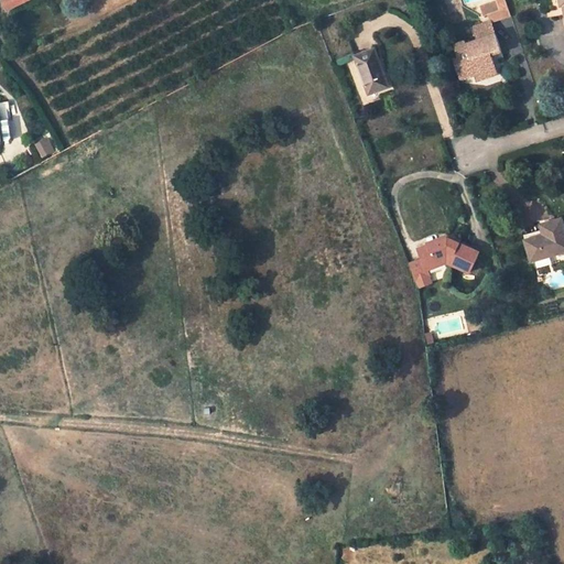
[(510,15),(505,0),(495,0),(496,2),(499,11),(501,18),(510,15)]
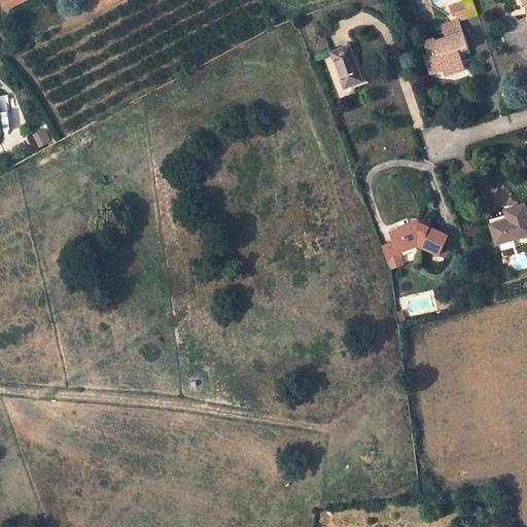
[(456,13),(466,10),(463,2),(448,7),(451,15),(456,13)]
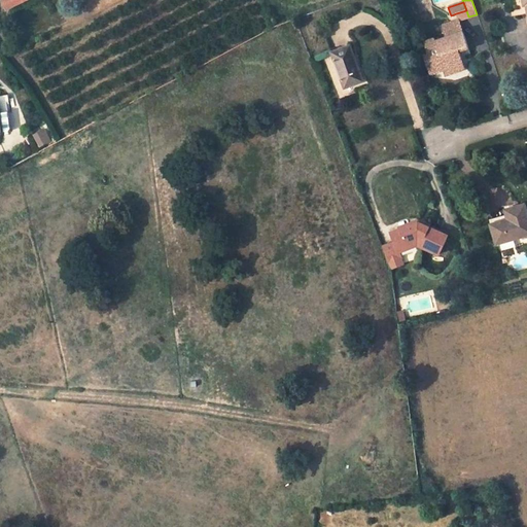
[(468,16),(466,10),(456,13),(458,20),(468,16)]
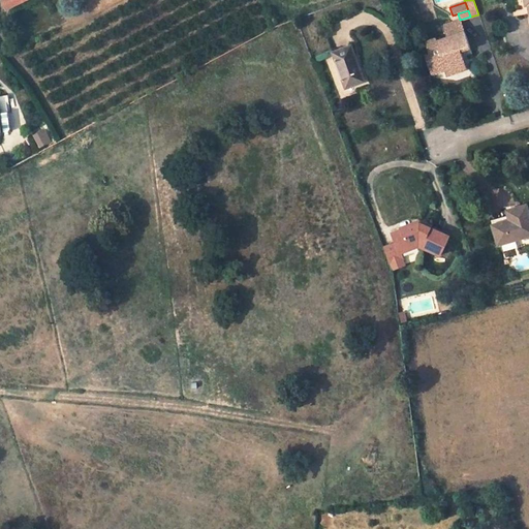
[(469,49),(460,20),(442,26),(446,37),(436,40),(436,39),(425,42),(429,55),(425,56),(429,68),(441,64),(444,71),(445,76),(463,71),(459,60),(463,59),(461,52),(469,49)]
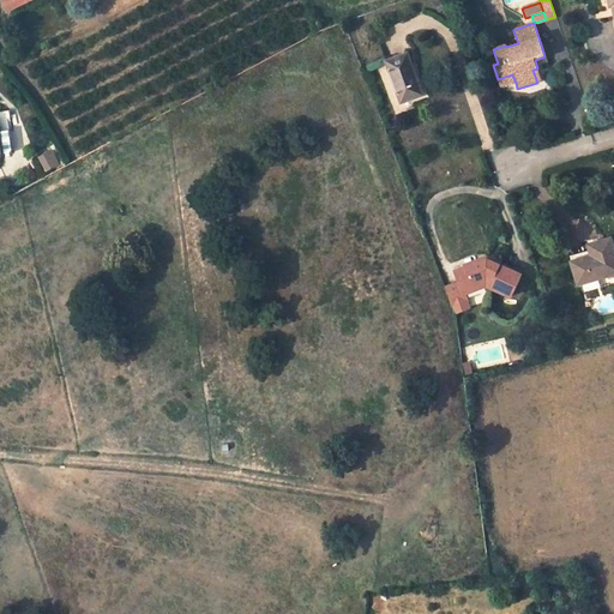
[(407,54),(386,61),(399,102),(421,95),(407,54)]
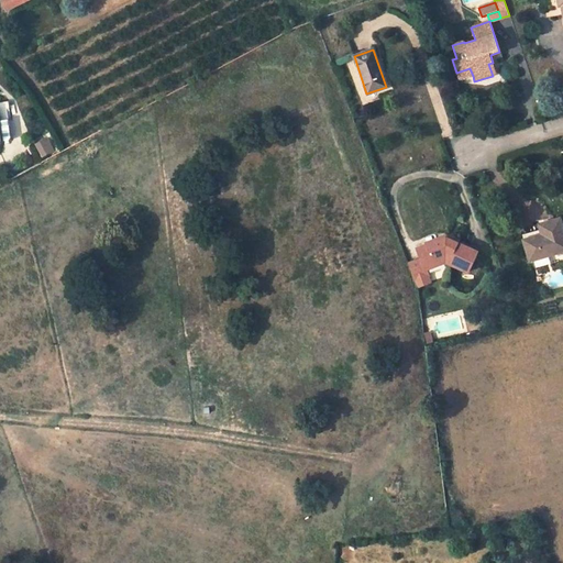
[(459,80),(473,76),(470,68),(456,73),(459,80)]
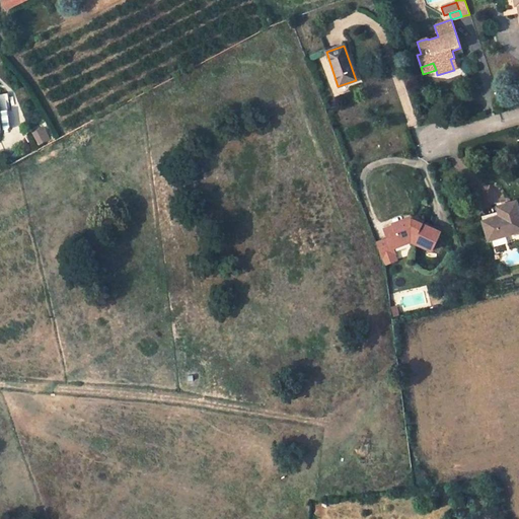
[(40,144),(50,139),(44,127),(32,133),(40,144)]
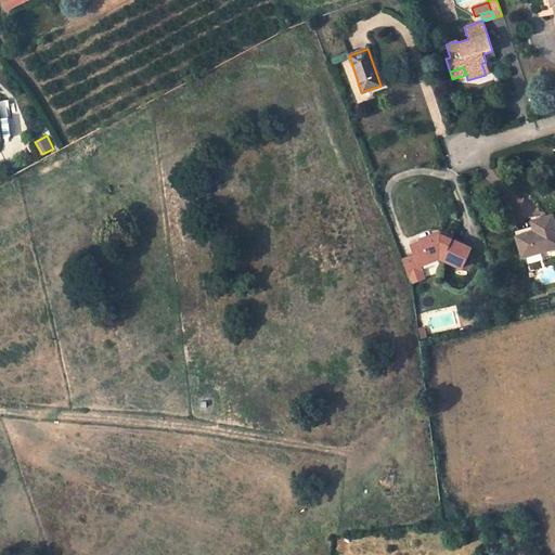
[(554,247),(554,226),(552,216),(536,220),(539,230),(534,231),(516,236),(523,257),(554,247)]
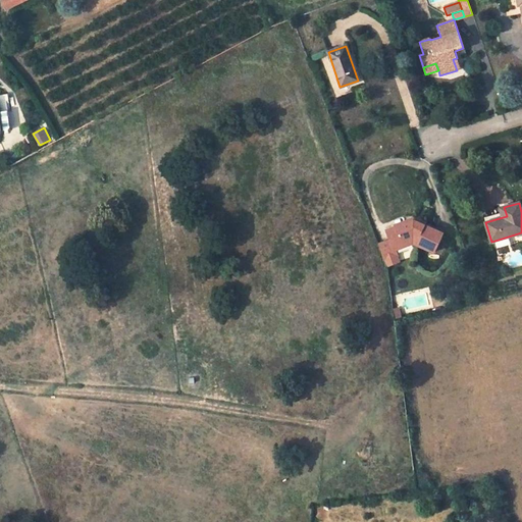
[(484,217),(485,222),(503,217),(501,213),(484,217)]
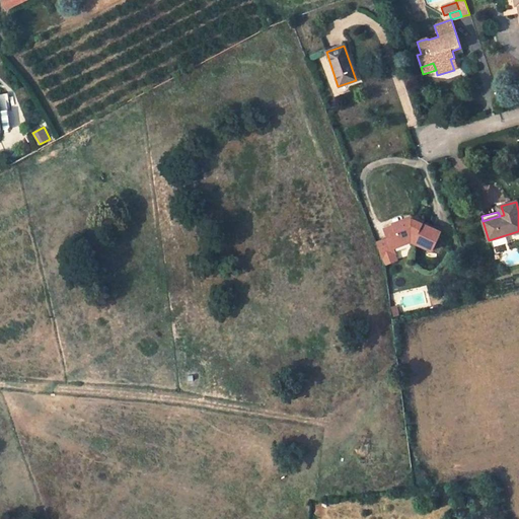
[(391,248),(410,241),(431,250),(439,232),(411,219),(383,229),(387,239),(375,243),(381,258),(393,253),(391,248)]
